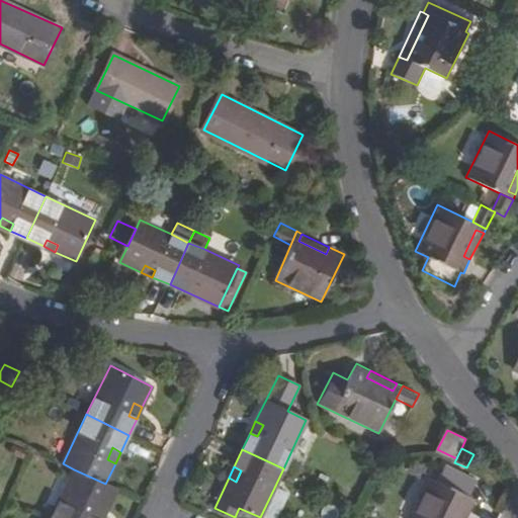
[(74,469),(51,517),(95,517),(100,506),(107,510),(116,490),(105,484),(74,469)]
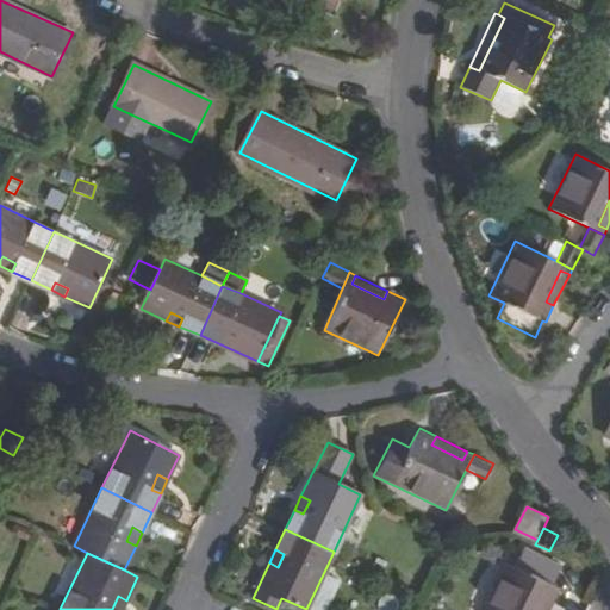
[(506,560),(481,609),(541,609),(546,601),(554,605),(561,590),(506,560)]
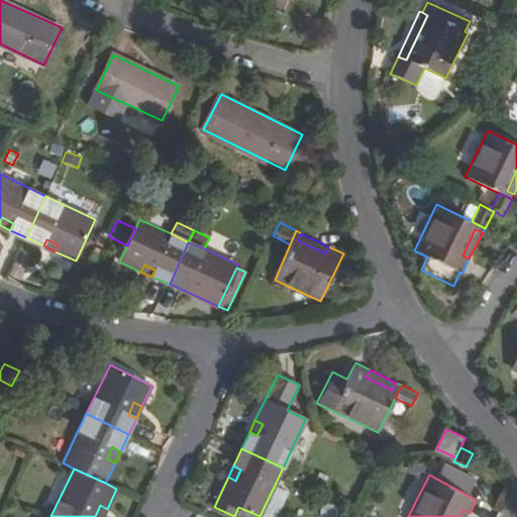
[(276,516),(288,493),(274,487),(260,516),(261,516),(276,516)]
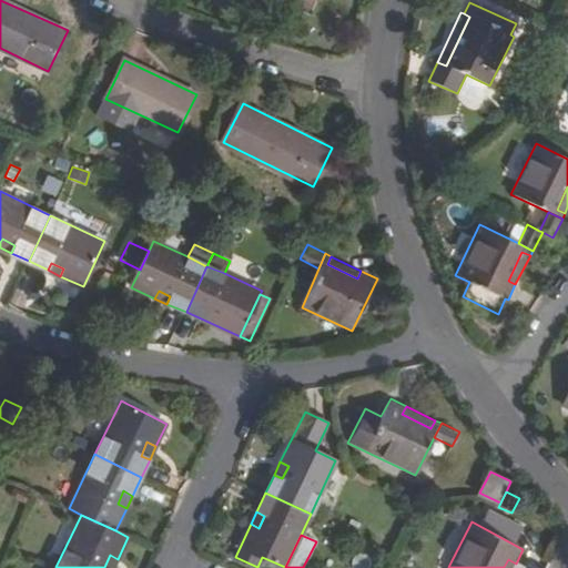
[(113,567),(118,559),(110,555),(104,567),(113,567)]
